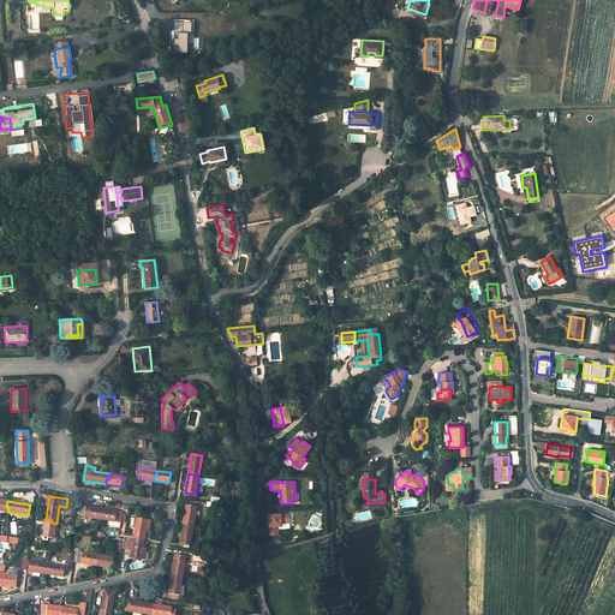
[(183,524),(193,525),(197,506),(186,505),(183,524)]
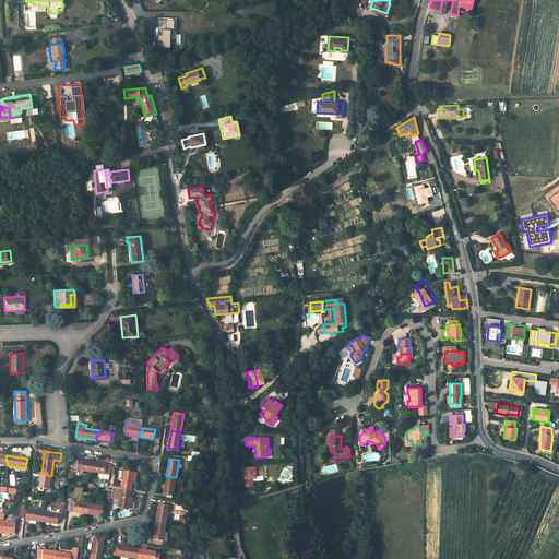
[(94,462),(73,460),(72,470),(91,472),(92,467),(93,467),(94,462)]
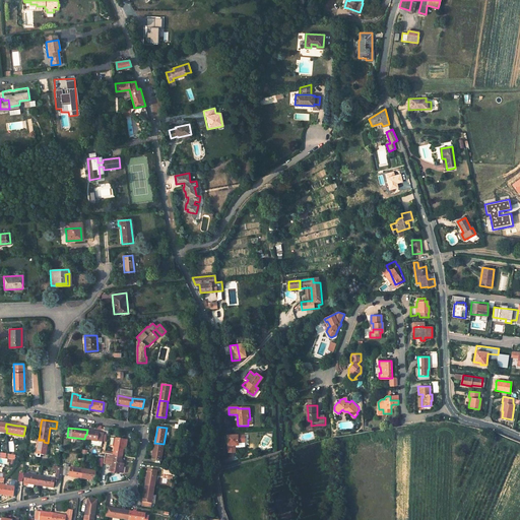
[(102,442),(104,433),(87,430),(86,435),(85,435),(84,439),(91,440),(102,442)]
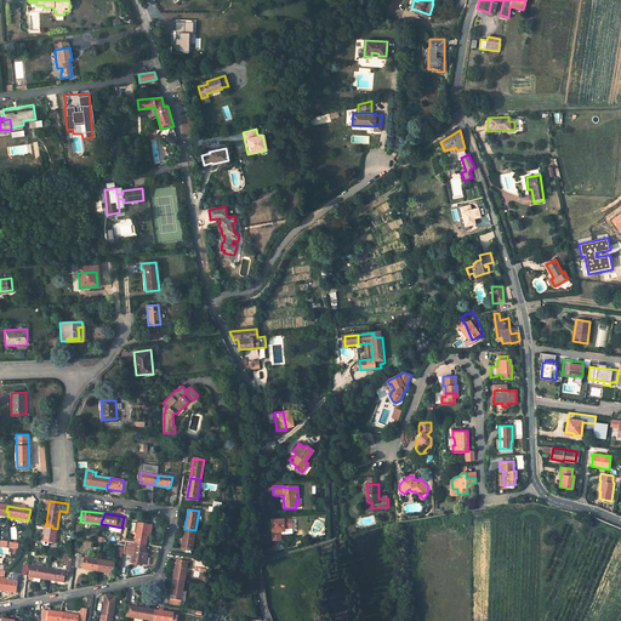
[(292,520),(272,522),(273,542),(281,542),(280,534),(285,533),(285,529),(292,529),(292,520)]
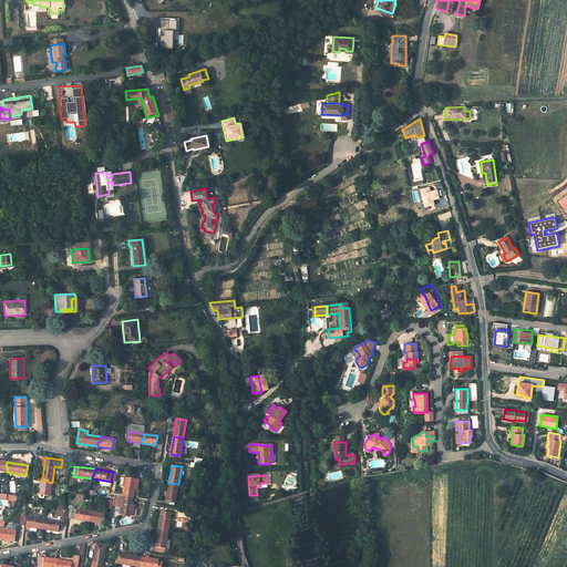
[(126,477),(123,495),(133,497),(134,490),(136,480),(131,478),(130,477),(129,477),(127,478),(126,477)]
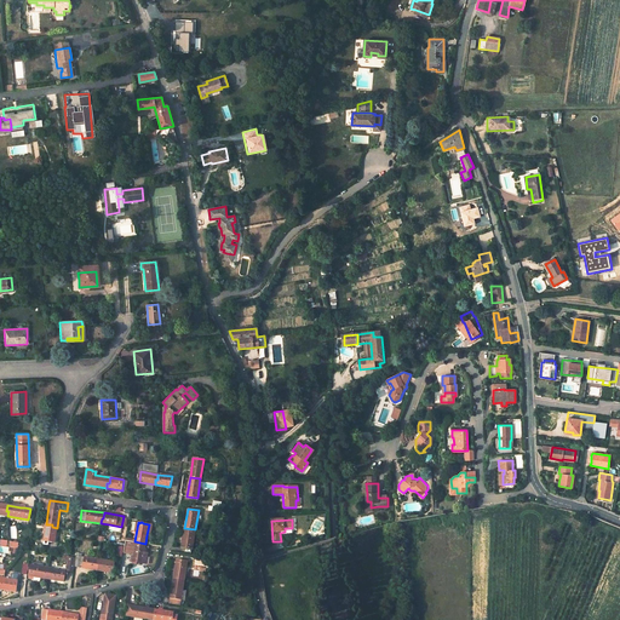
[(44,541),(55,543),(57,528),(52,527),(52,524),(46,524),(44,541)]
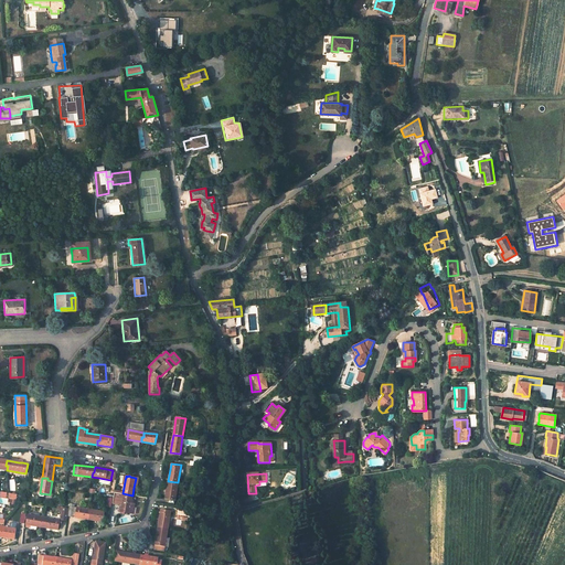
[(178,482),(168,481),(166,499),(174,500),(178,482)]
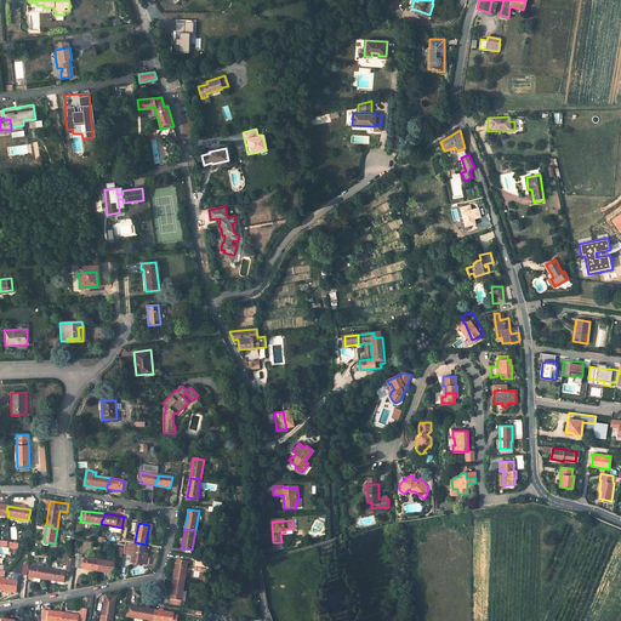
[(134,542),(125,541),(125,547),(124,552),(130,553),(131,547),(132,547),(134,542)]
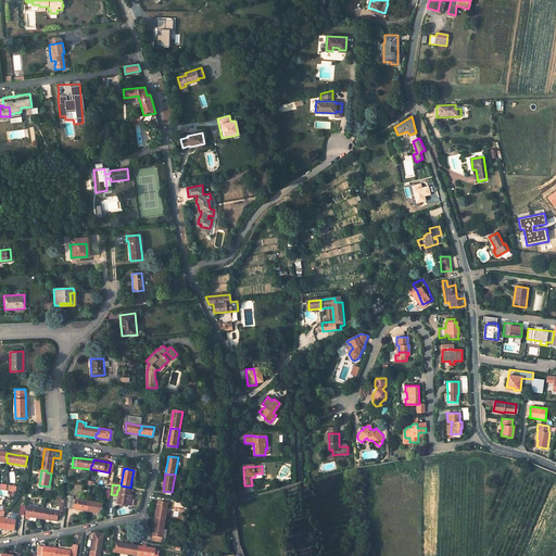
[(130,488),(121,485),(118,504),(128,505),(129,495),(130,488)]
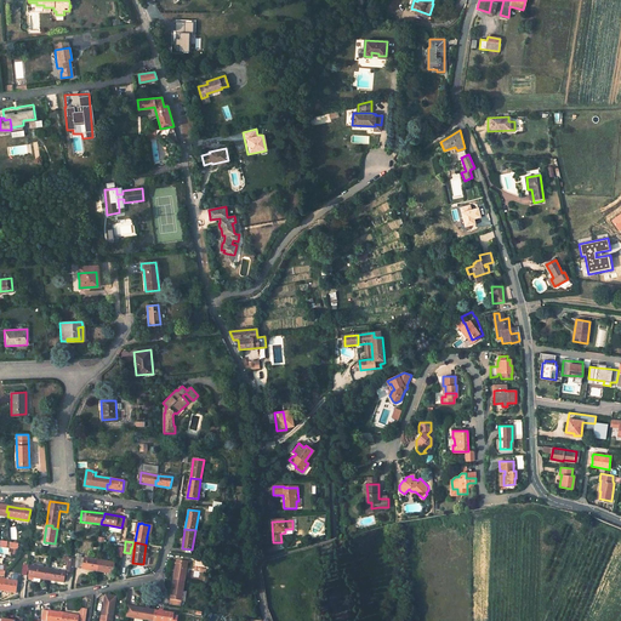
[(97,560),(84,558),(83,569),(97,571),(98,567),(97,567),(97,560)]
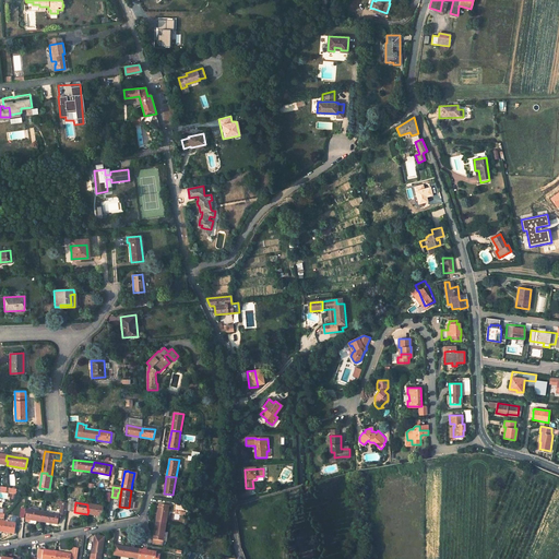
[(103,507),(87,504),(87,510),(88,510),(87,514),(102,516),(103,507)]
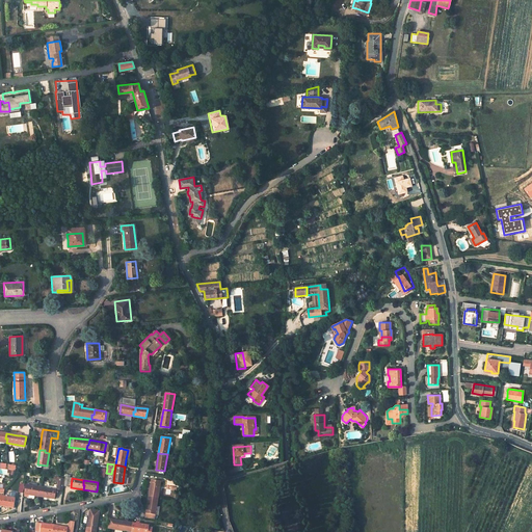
[(152,480),(149,497),(158,498),(160,481),(152,480)]
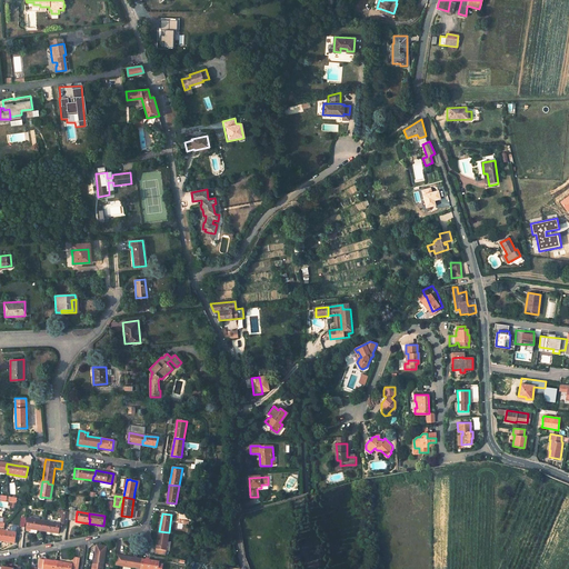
[(36,520),(28,519),(27,528),(26,531),(30,531),(30,529),(45,531),(46,527),(43,527),(45,521),(40,520),(36,520)]
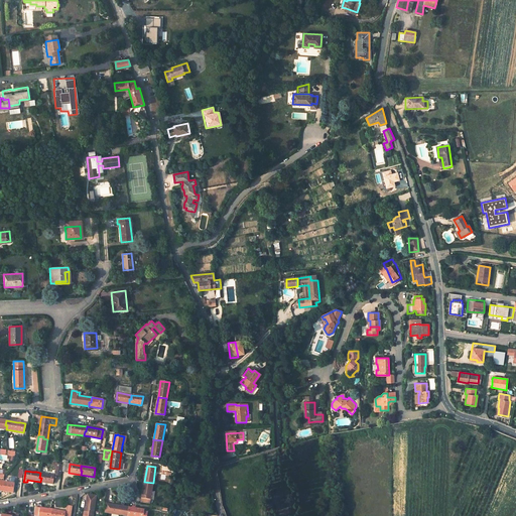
[(54,475),(40,473),(39,478),(41,478),(40,482),(53,484),(53,480),(54,475)]
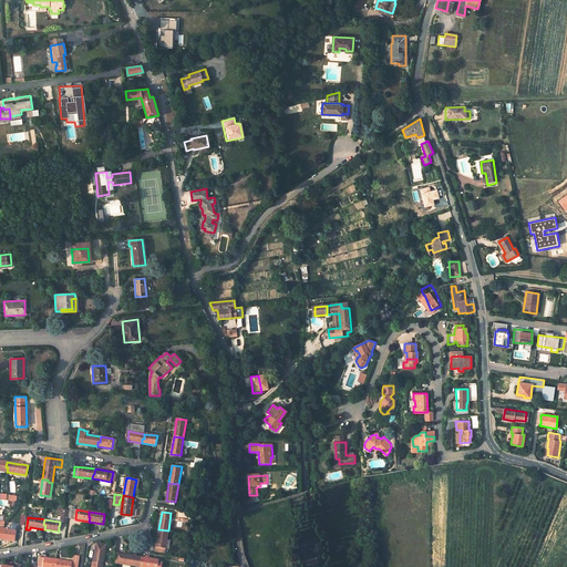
[(1,534),(0,538),(14,540),(17,532),(9,531),(3,529),(2,534),(1,534)]
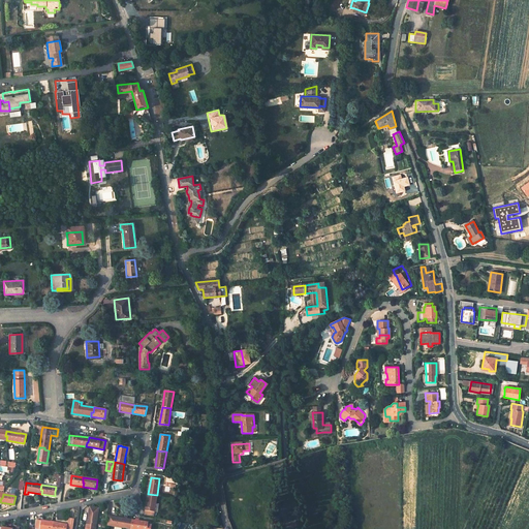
[(157,495),(148,494),(145,515),(154,516),(154,514),(156,503),(157,495)]
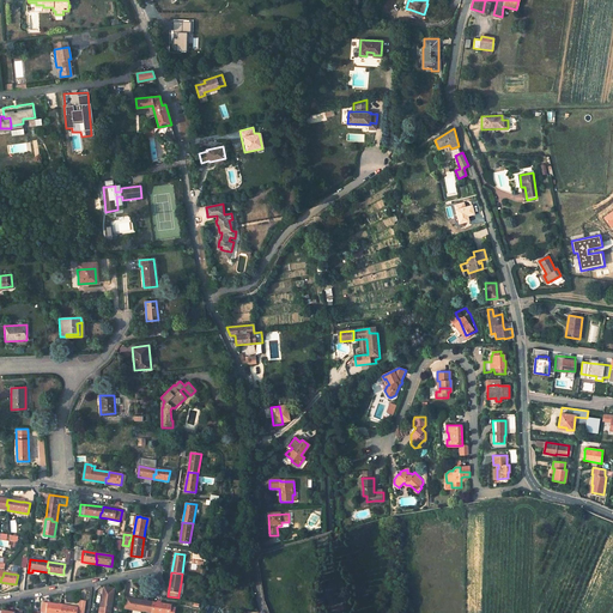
[(110,611),(115,589),(104,588),(101,607),(107,608),(105,611),(110,611)]
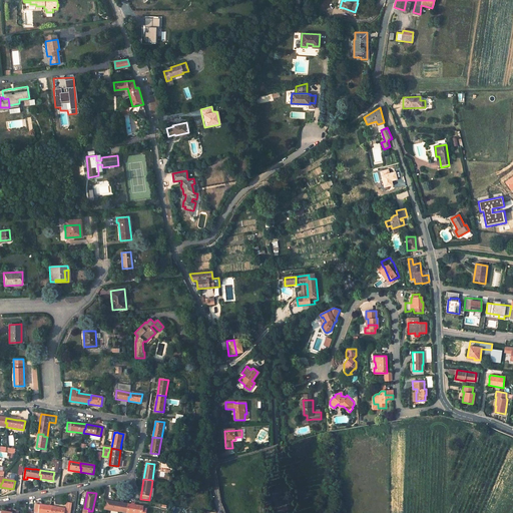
[(127,504),(105,500),(104,509),(111,510),(118,512),(126,512),(127,504)]
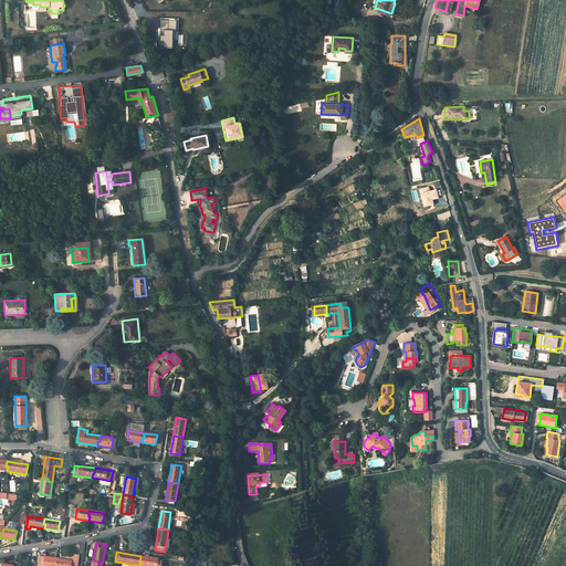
[(56,565),(76,565),(77,562),(79,555),(74,554),(73,562),(56,558),(55,564),(58,564),(56,565)]
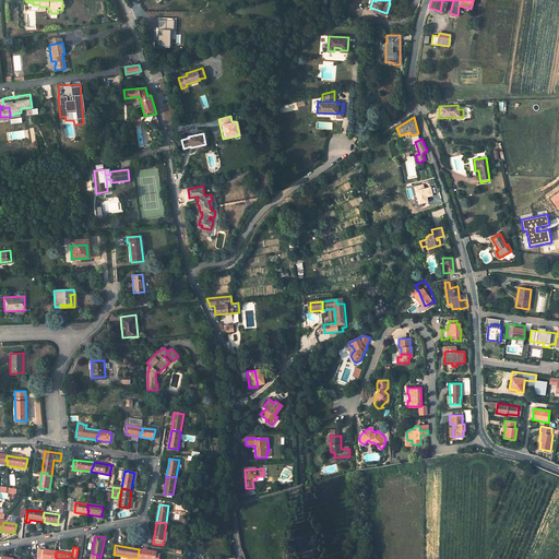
[(56,551),(38,549),(37,558),(38,558),(56,558),(57,557),(55,557),(56,551)]
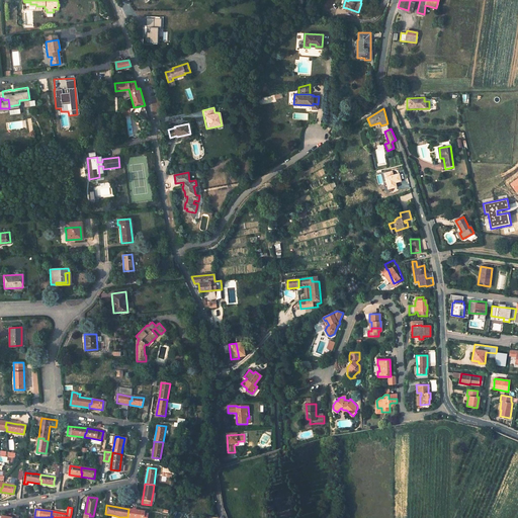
[(145,512),(128,509),(127,517),(144,517),(145,514),(145,512)]
